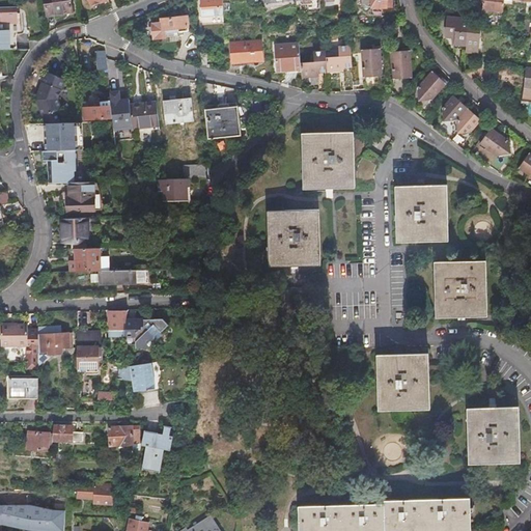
[(70,0),(43,0),(46,16),(72,11),(70,0)]
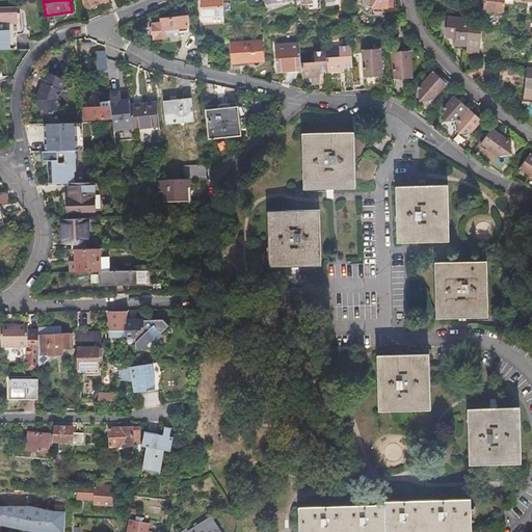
[(223,16),(222,0),(200,0),(202,18),(223,16)]
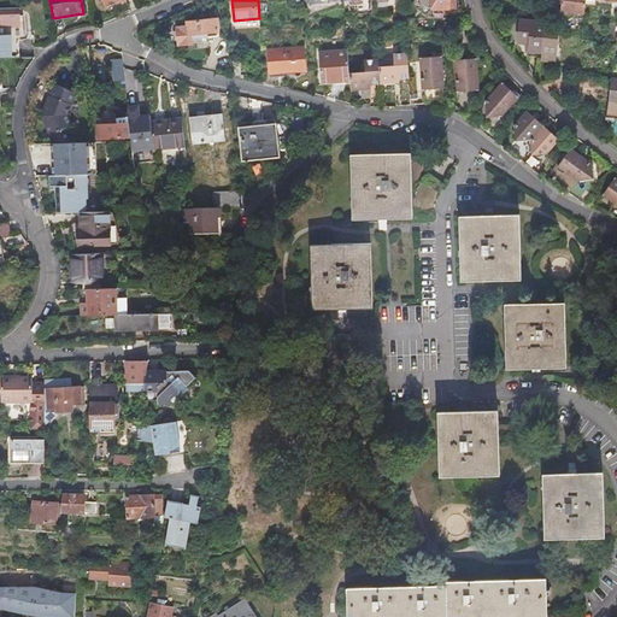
[(586,0),(562,0),(560,11),(585,13),(586,0)]
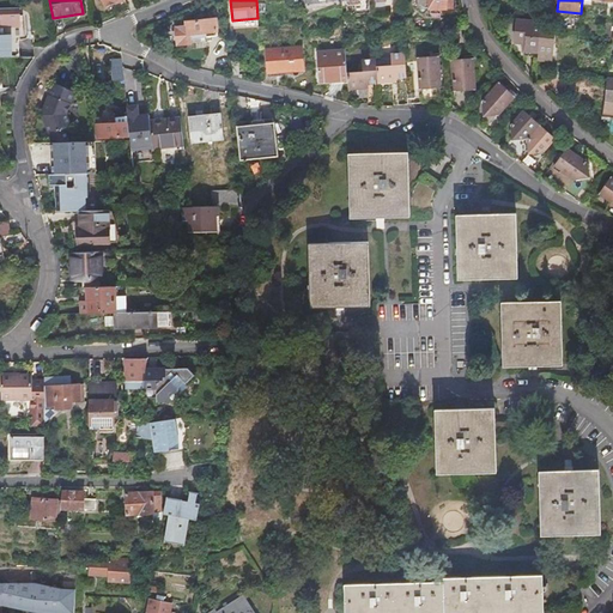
[(16,7),(0,7),(0,26),(19,26),(18,7),(16,7)]
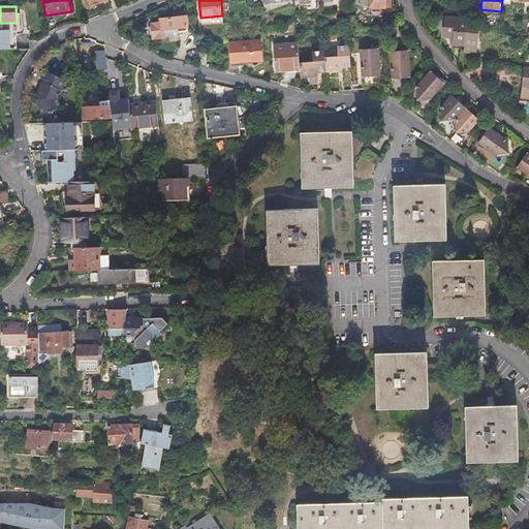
[(159,19),(160,22),(150,23),(152,40),(164,38),(164,34),(187,32),(186,17),(159,19)]
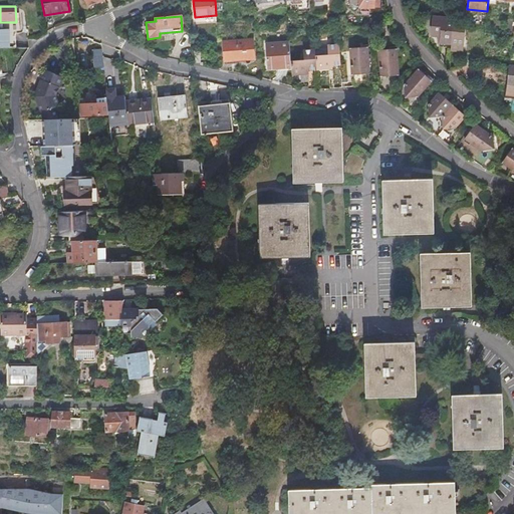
[(451,44),(454,24),(454,19),(434,17),(432,36),(440,37),(439,43),(451,44)]
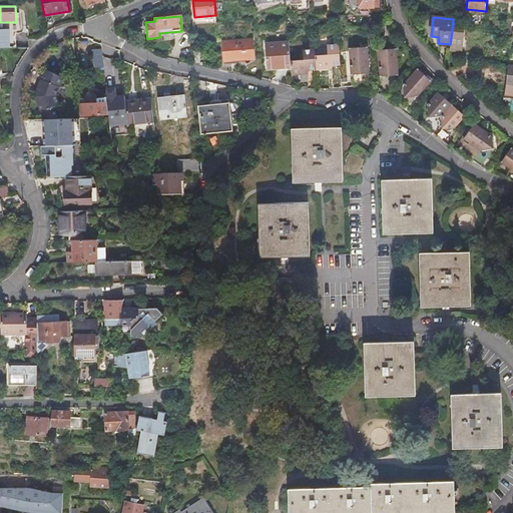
[(463,45),(465,25),(453,24),(450,44),(463,45)]
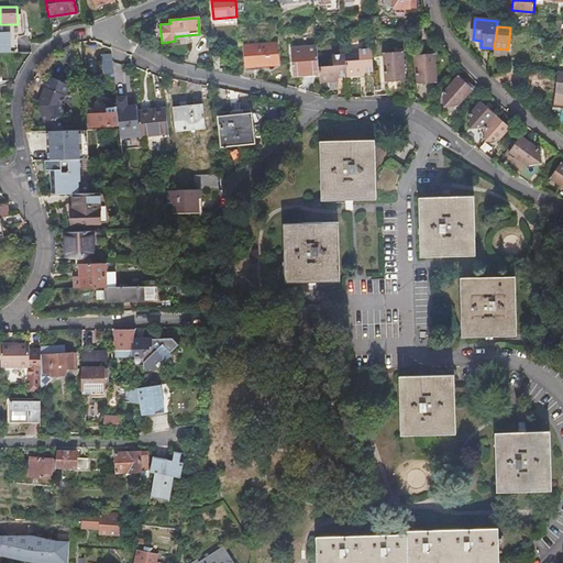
[(245,66),(277,64),(276,44),(244,46),(245,66)]
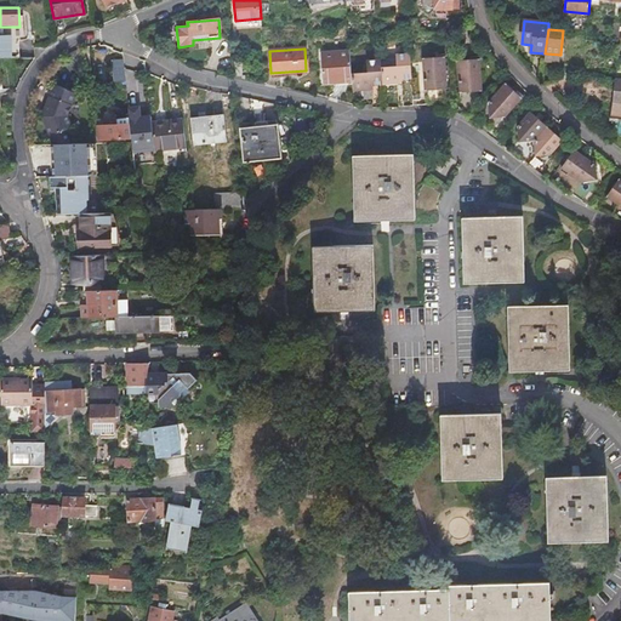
[(323,83),(351,81),(351,74),(348,50),(320,52),(323,83)]
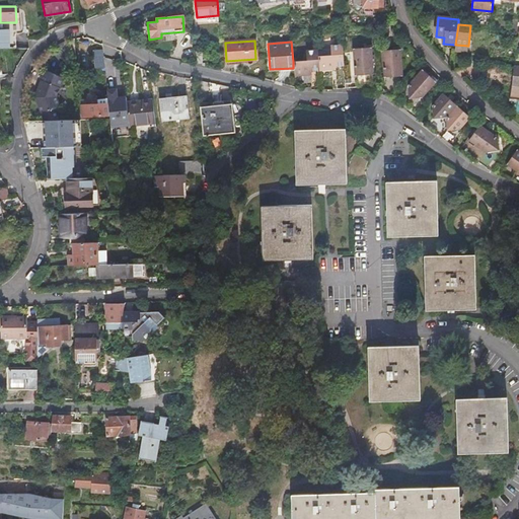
[(293,68),(294,76),(302,75),(302,72),(310,71),(326,71),(326,68),(335,68),(344,67),(342,45),(329,46),(330,56),(318,57),(317,50),(305,51),(306,61),(293,62),(293,68)]
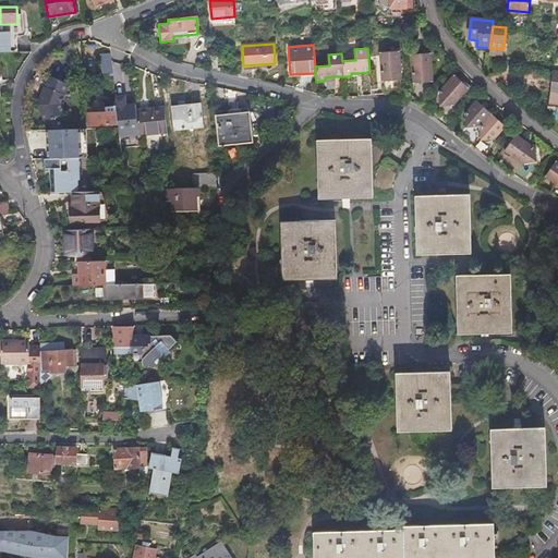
[(502,57),(504,49),(489,48),(489,52),(489,56),(502,57)]
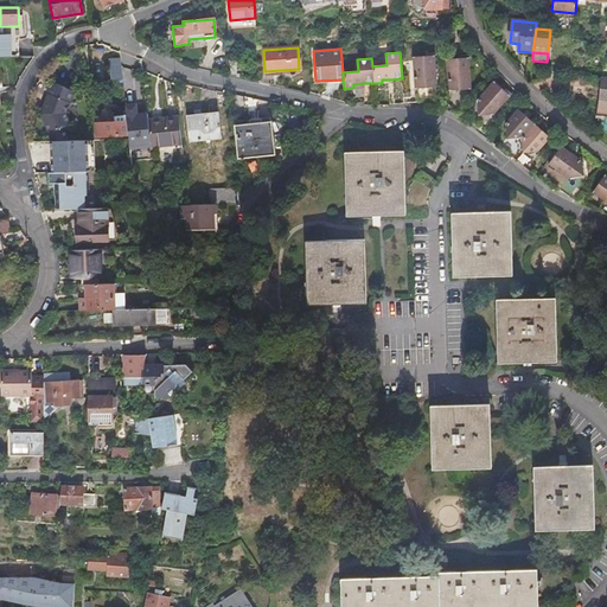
[(227,55),(228,76),(236,76),(236,55),(227,55)]
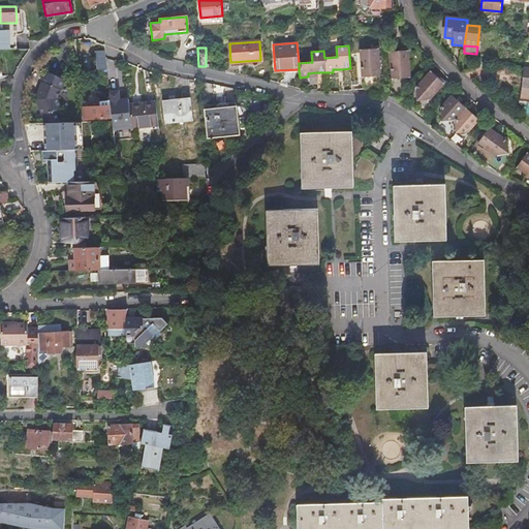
[(381,76),(378,49),(359,51),(362,78),(381,76)]
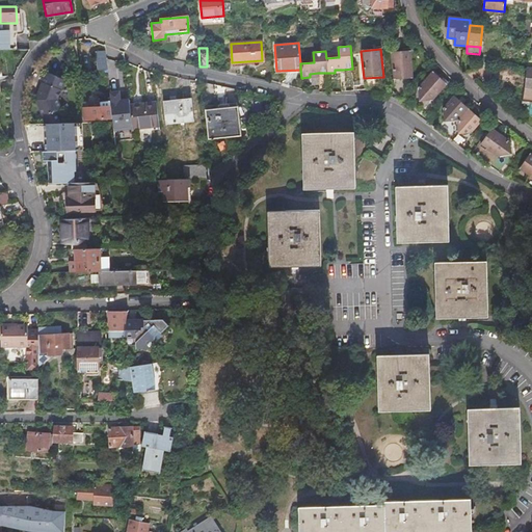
[(107,69),(105,50),(95,51),(97,70),(107,69)]
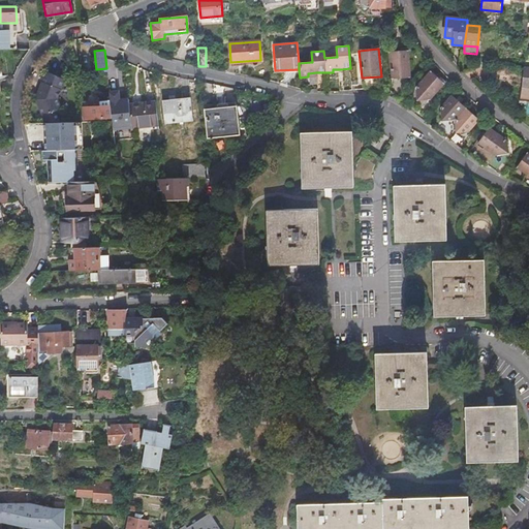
[(398,55),(397,51),(389,52),(392,80),(411,78),(408,50),(401,51),(401,55),(398,55)]
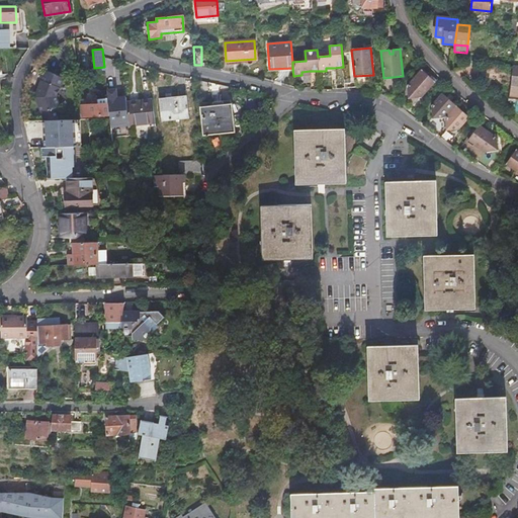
[(424,78),(427,75),(421,70),(407,86),(409,99),(422,98),(435,82),(430,77),(427,80),(424,78)]
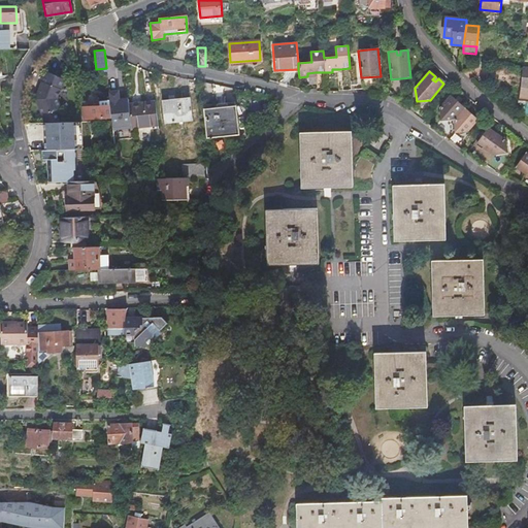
[(454,120),(465,107),(460,103),(456,100),(451,95),(439,108),(440,122),(454,120)]
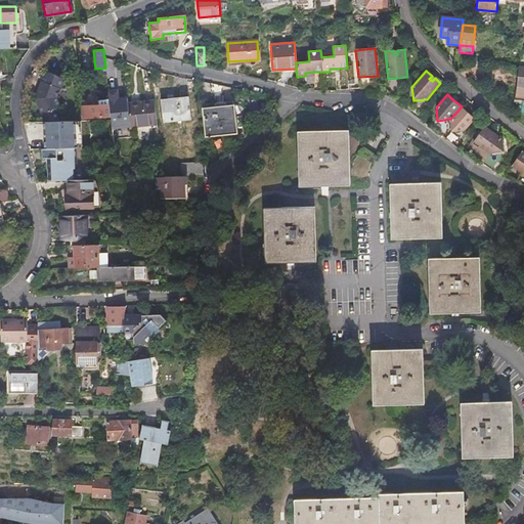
[(190,121),(187,96),(186,96),(186,98),(160,100),(162,123),(163,123),(163,122),(188,120),(189,121),(190,121)]
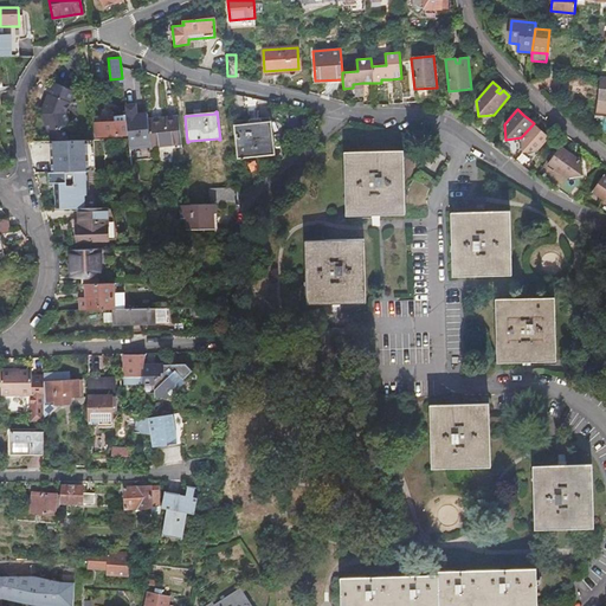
[(92,124),(94,137),(126,135),(123,115),(111,116),(111,123),(92,124)]
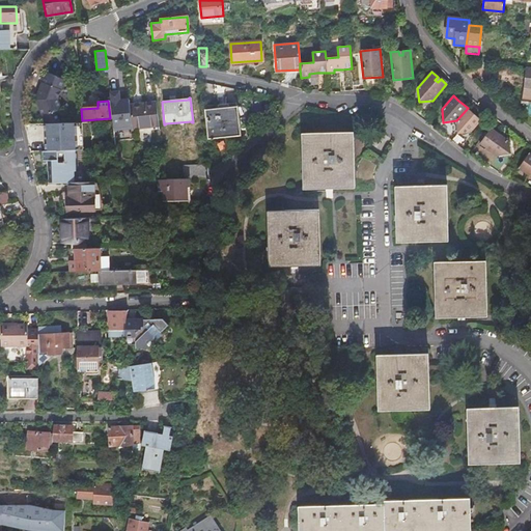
[(129,105),(131,130),(158,127),(155,103),(129,105)]
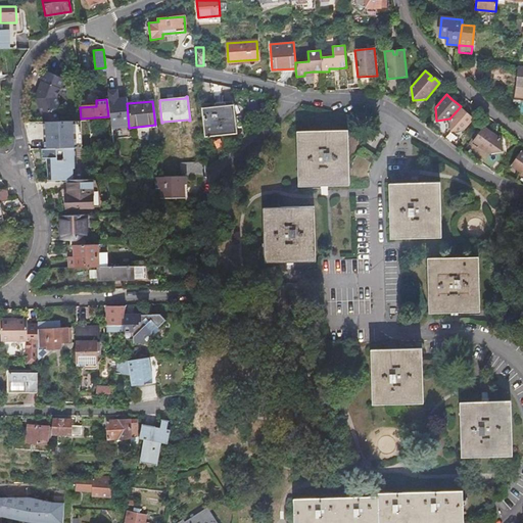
[(232,105),(201,109),(204,137),(235,134),(232,105)]
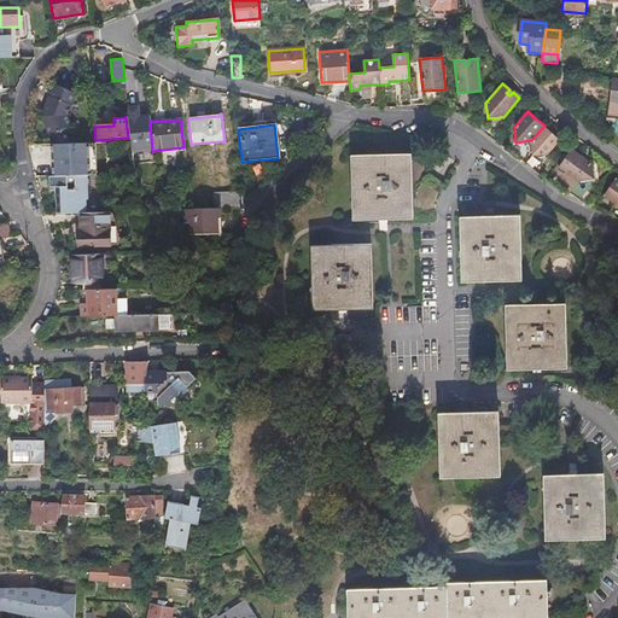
[(544,126),(531,140),(532,156),(548,155),(560,140),(555,135),(549,132),(544,126)]
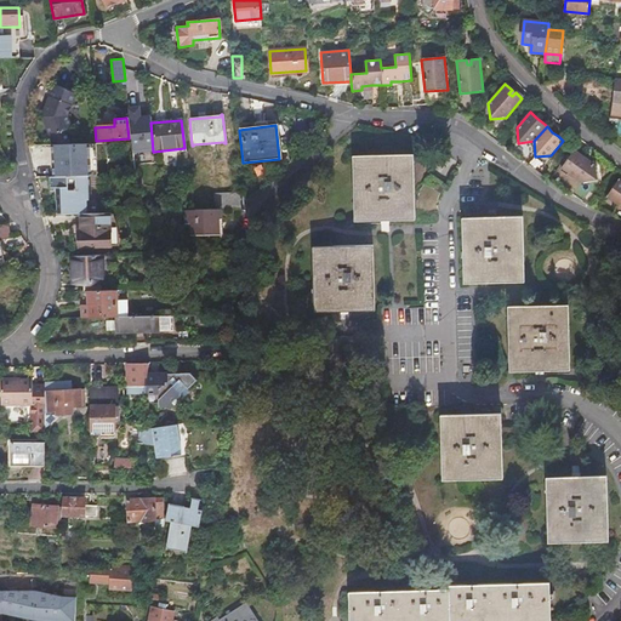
[(131,141),(131,143),(134,166),(146,165),(142,140),(131,141)]
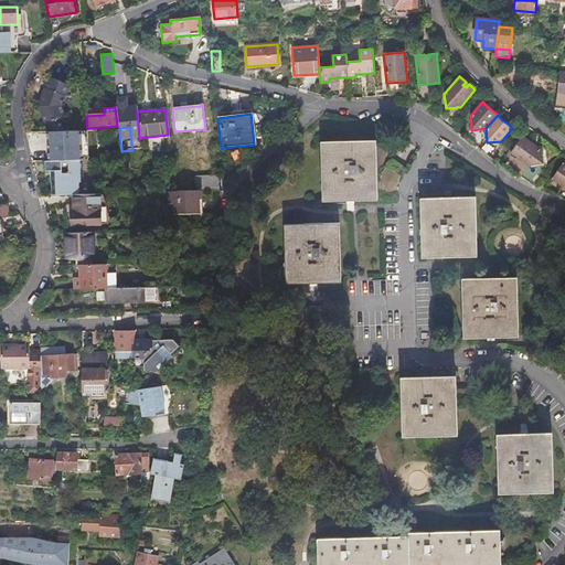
[(40,152),(51,152),(50,134),(39,134),(40,152)]
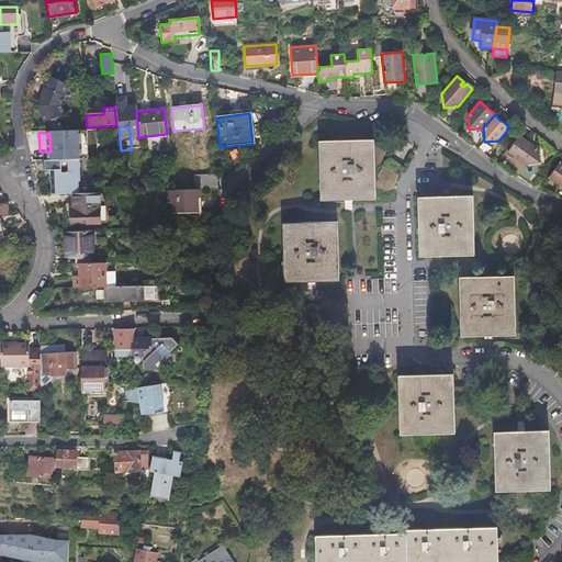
[(508,153),(527,166),(541,164),(539,148),(520,135),(508,153)]
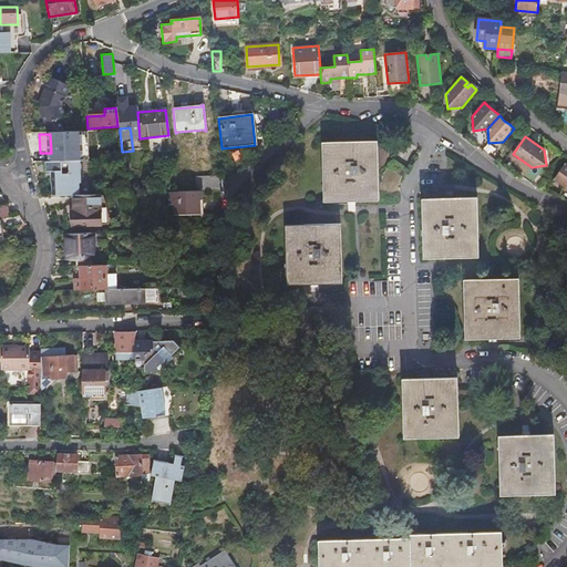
[(372,142),(323,143),(326,202),(374,200),(372,142)]
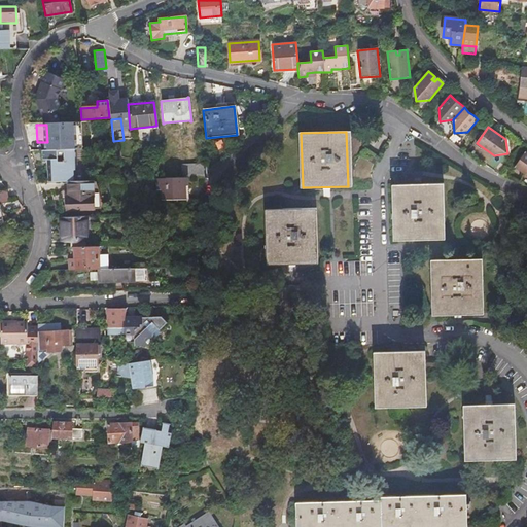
[(28,142),(29,151),(41,151),(47,150),(47,142),(37,142),(28,142)]
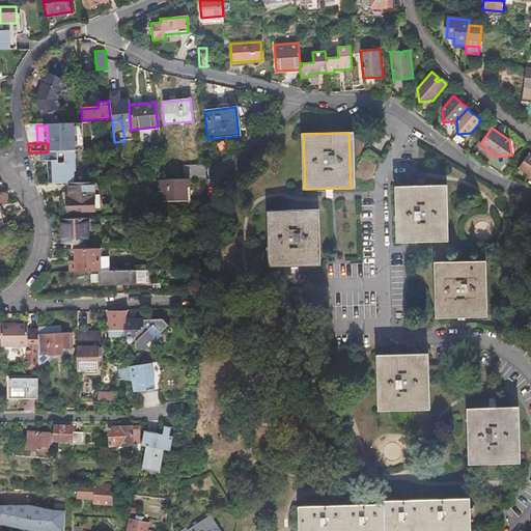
[(48,172),(48,184),(68,184),(72,184),(72,172),(77,171),(76,150),(48,151),(42,152),(43,162),(48,162),(51,162),(51,172),(48,172)]
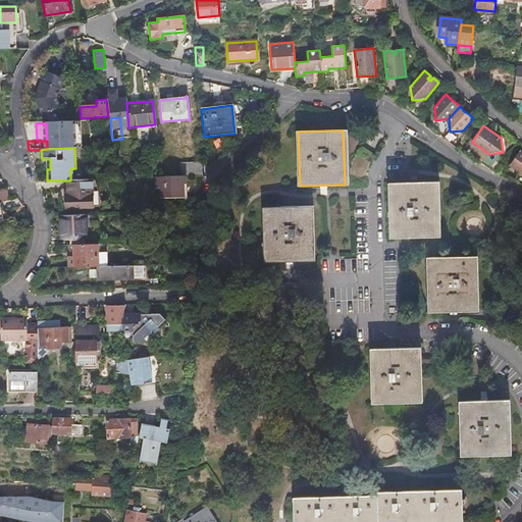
[(521,150),(510,165),(521,173),(521,150)]
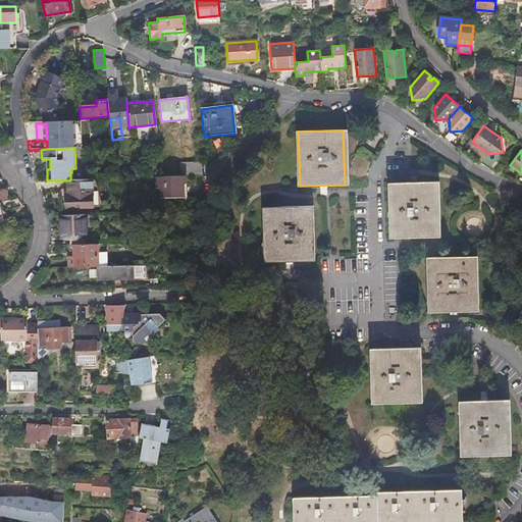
[(160,177),(157,177),(157,188),(162,188),(162,198),(185,198),(185,185),(187,185),(187,176),(160,177)]
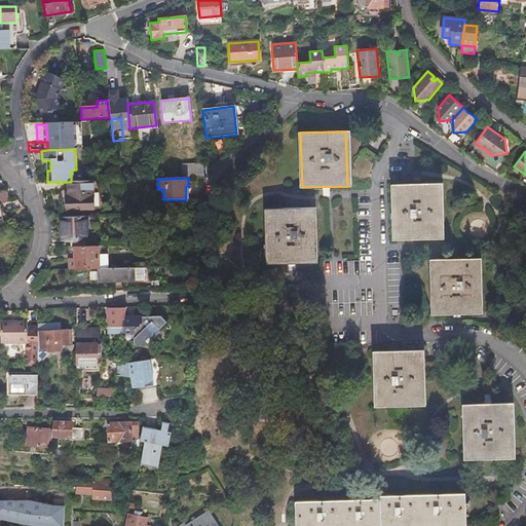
[(71,182),(68,182),(68,190),(70,190),(70,198),(66,198),(67,210),(94,209),(92,181),(71,182)]
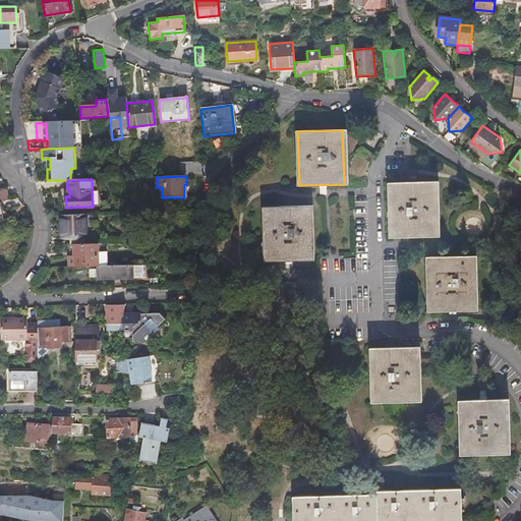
[(435,183),(390,184),(392,238),(437,237),(435,183)]
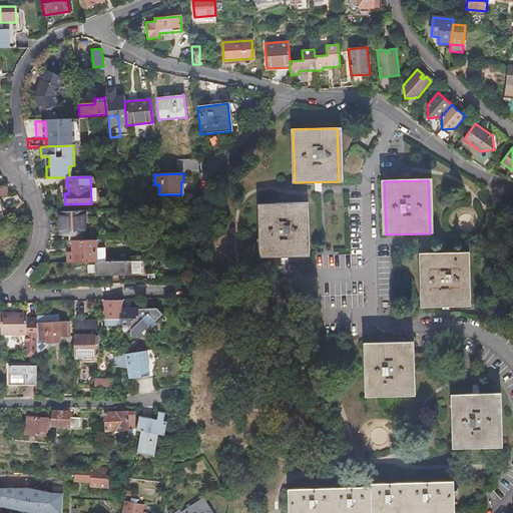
[(6,185),(0,186),(0,195),(8,194),(6,185)]
